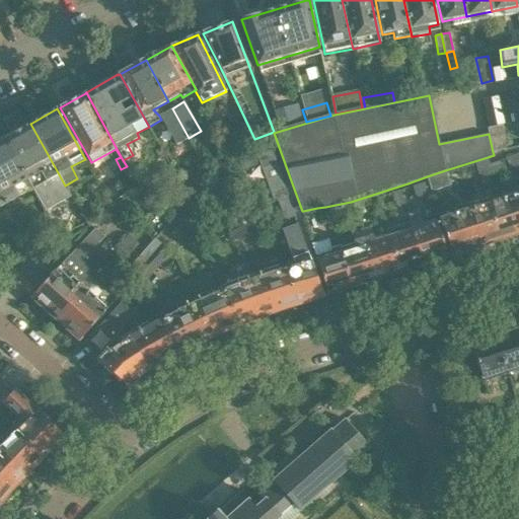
[(176,145),(189,138),(172,108),(159,116),(161,120),(176,145)]
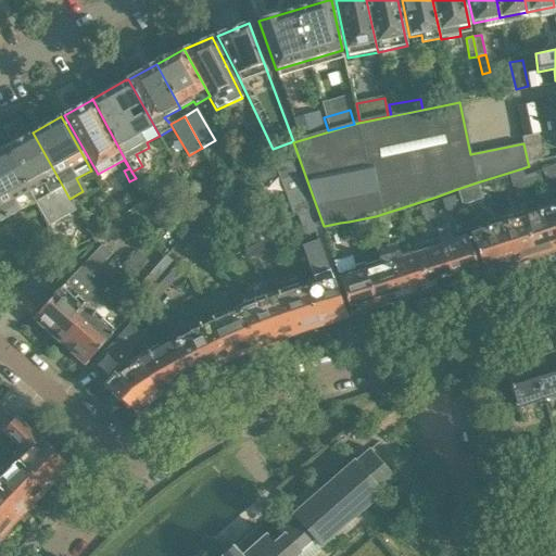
[(5,148),(35,202),(48,226),(76,211),(70,199),(63,187),(33,133),(5,148)]
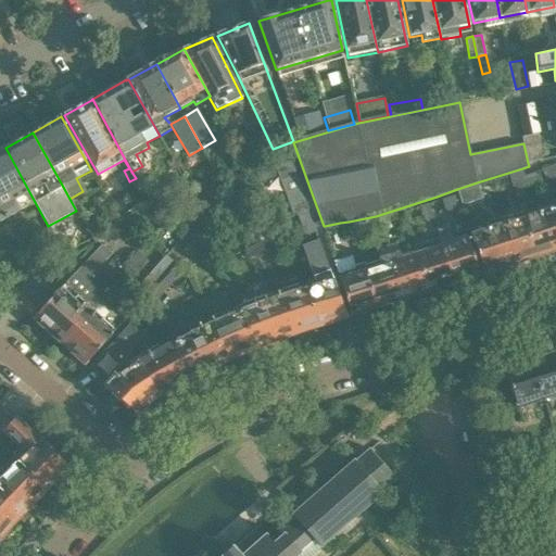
[(521,137),(523,143),(528,163),(543,160),(538,134),(521,137)]
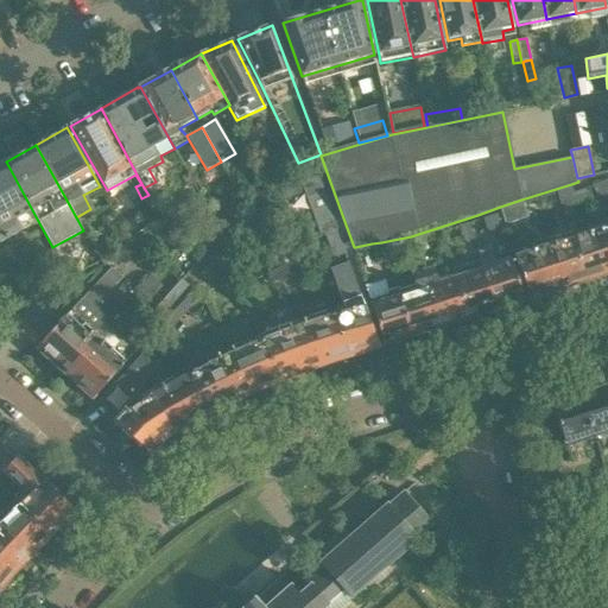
[(346,225),(321,156),(321,154),(298,163),(273,171),(279,188),(291,217),(302,214),(295,196),(304,192),(320,235),(324,233),(333,257),(327,259),(341,297),(329,301),(331,309),(330,309),(347,358),(363,353),(365,349),(378,346),(362,304),(363,304),(348,263),(349,263),(344,251),(354,247),(346,225)]
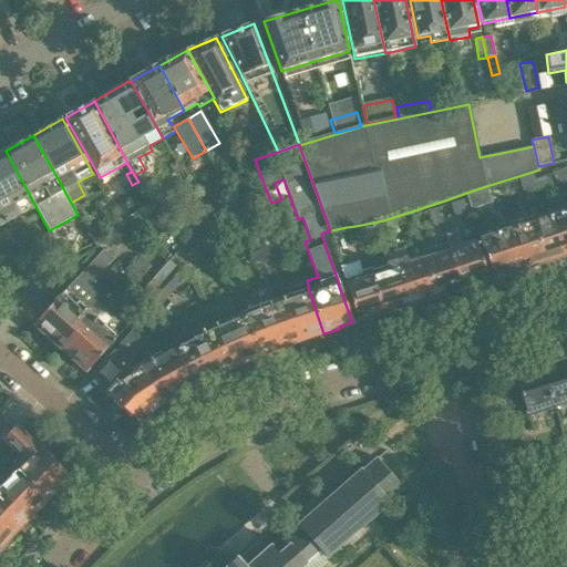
[(21,215),(35,206),(6,151),(0,154),(0,210),(7,223),(21,215)]
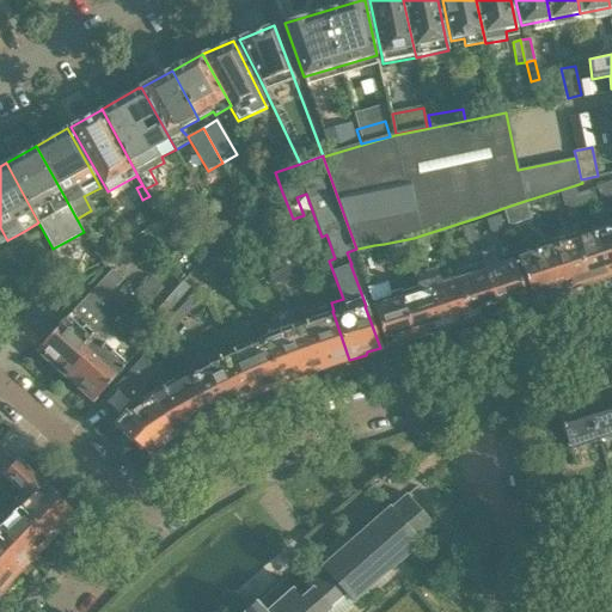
[(560,190),(563,204),(564,208),(594,199),(591,189),(577,194),(575,185),(560,190)]
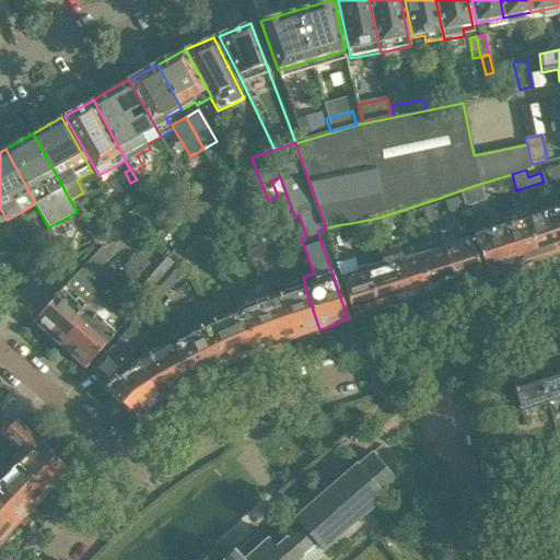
[(251,188),(243,172),(226,181),(234,197),(251,188)]
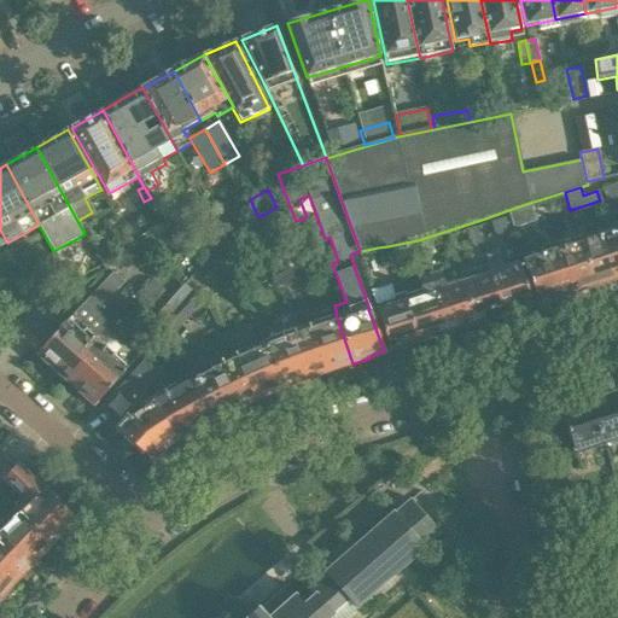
[(121,208),(115,197),(106,202),(112,213),(121,208)]
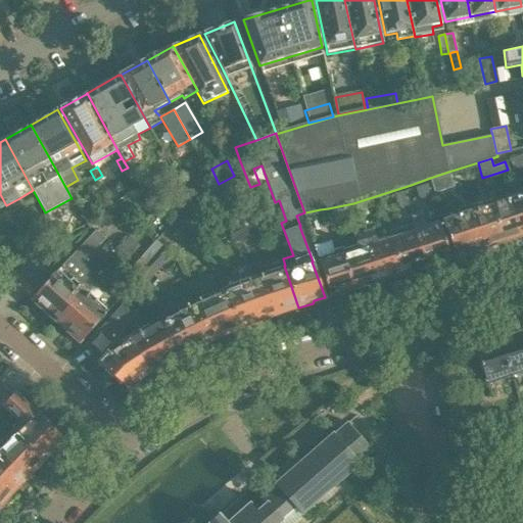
[(454,187),(453,184),(448,172),(430,178),(434,193),(454,187)]
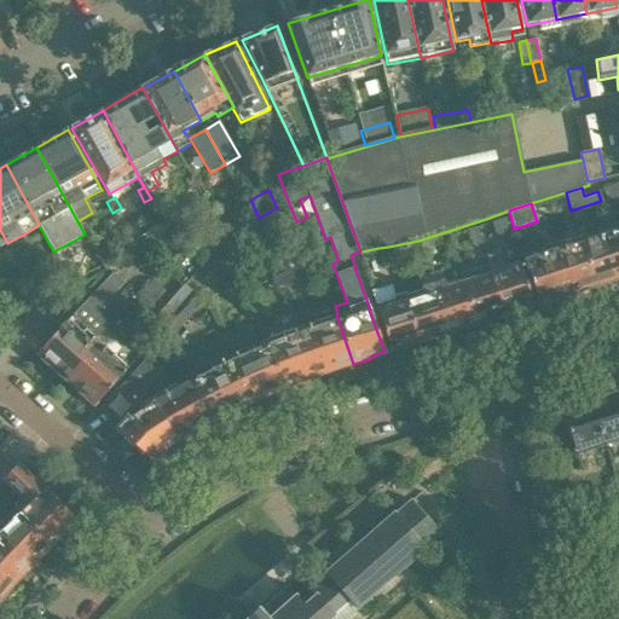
[(491,223),(496,237),(510,232),(507,218),(491,223)]
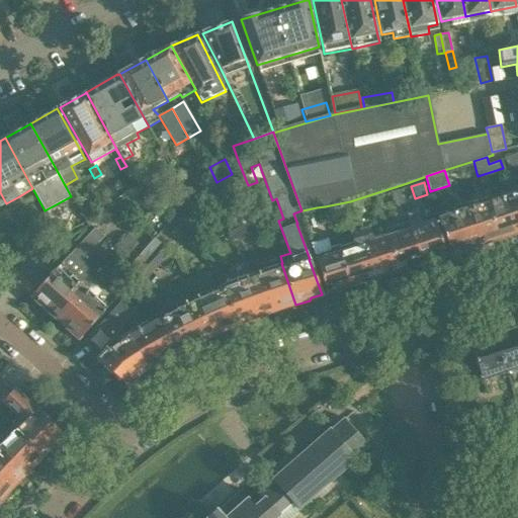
[(391,192),(396,206),(404,203),(400,189),(391,192)]
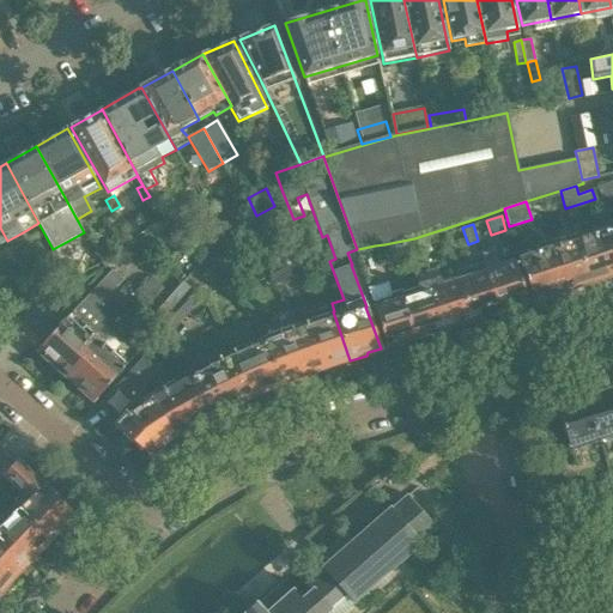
[(612,226),(593,234),(593,235),(576,240),(590,283),(610,277),(611,273),(612,272),(612,226)]
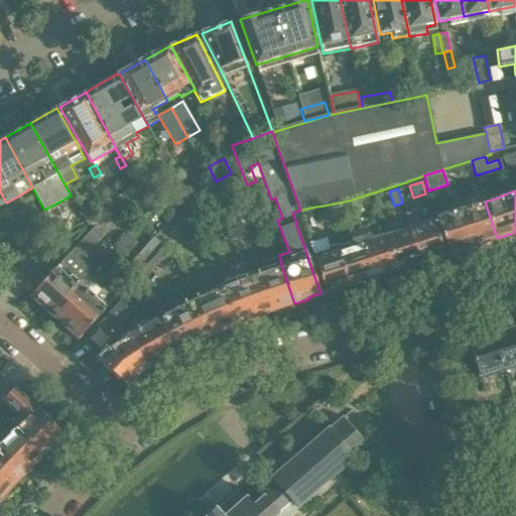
[(124,194),(109,202),(113,210),(128,202),(124,194)]
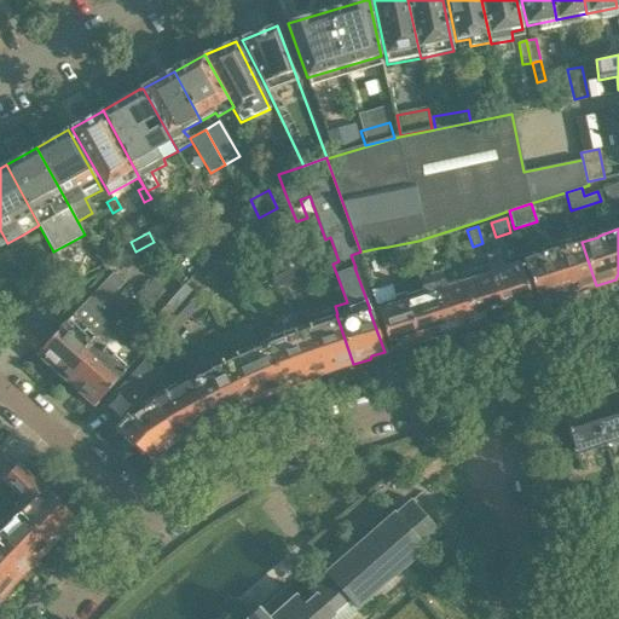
[(162,241),(177,253),(184,246),(175,232),(162,241)]
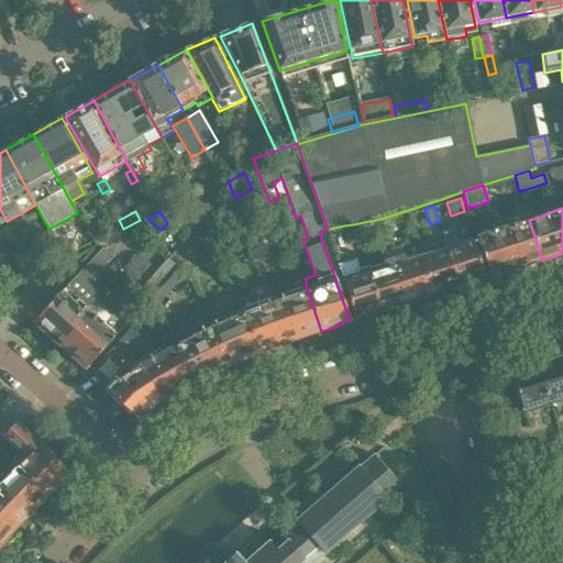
[(381,219),(353,224),(359,241),(360,240),(385,233),(381,219)]
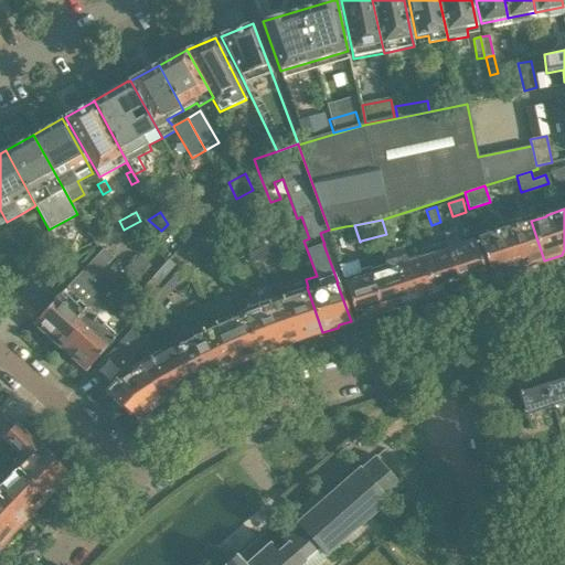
[(95,245),(123,230),(118,221),(100,230),(98,225),(87,231),(95,245)]
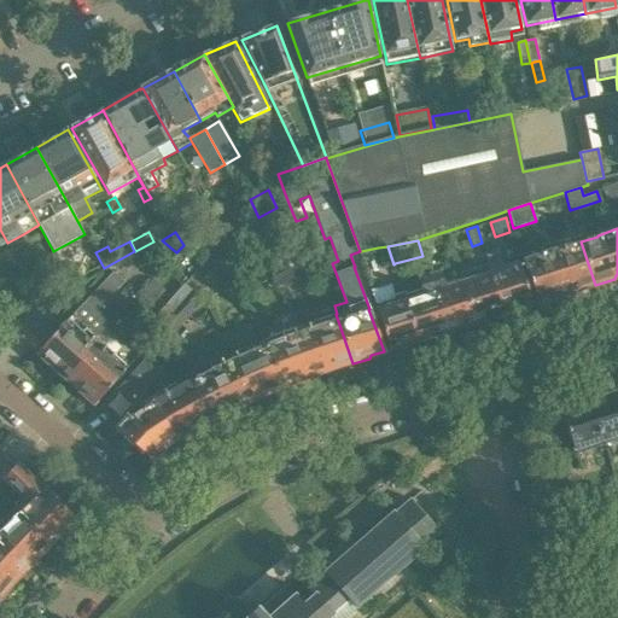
[(586,287),(595,285),(581,242),(565,246),(565,245),(541,254),(541,255),(523,261),(526,270),(528,270),(537,301),(546,298),(549,299),(558,297),(559,293),(583,286),(586,287)]
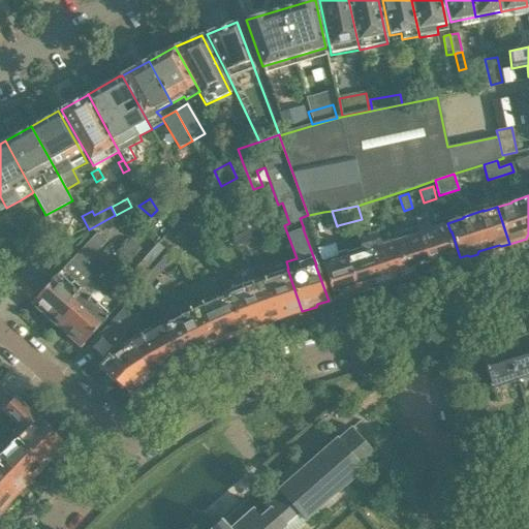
[(332,211),(323,212),(330,229),(337,226),(332,211)]
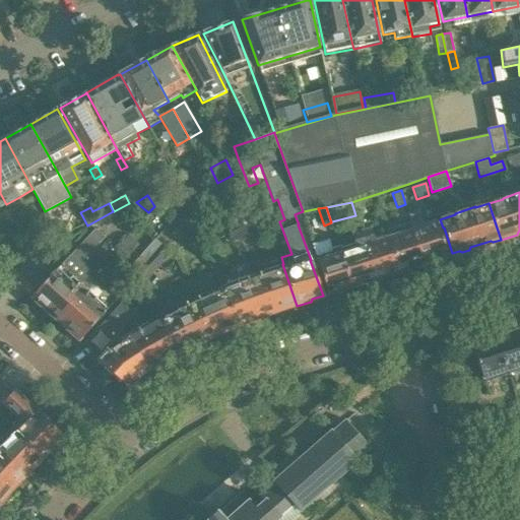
[(20,230),(9,209),(5,211),(12,223),(7,226),(11,235),(20,230)]
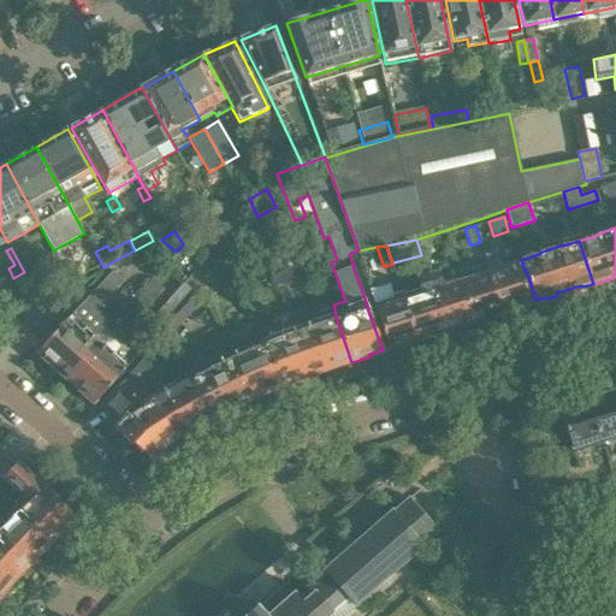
[(498,264),(497,260),(495,252),(484,255),(487,264),(502,311),(513,307),(516,308),(525,306),(526,302),(531,301),(517,261),(516,258),(498,264)]
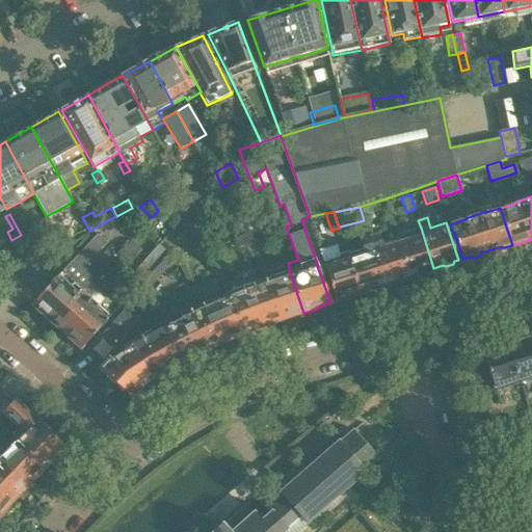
[(424,271),(433,268),(421,228),(411,231),(411,233),(396,238),(409,277),(423,273),(424,271)]
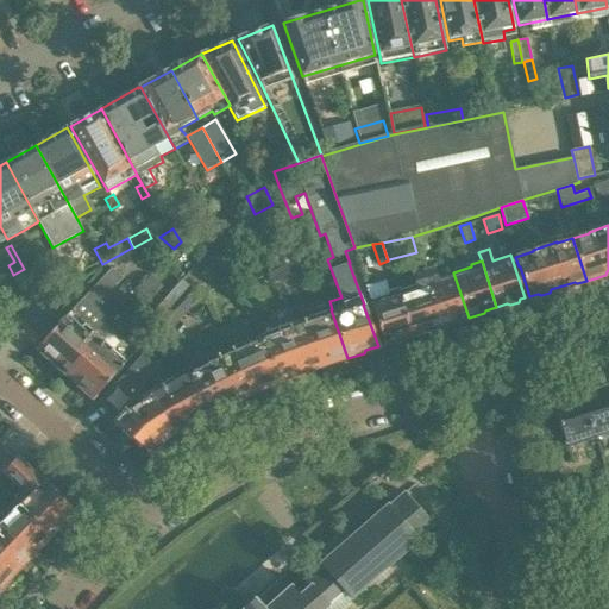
[(277,269),(282,283),(292,280),(286,265),(277,269)]
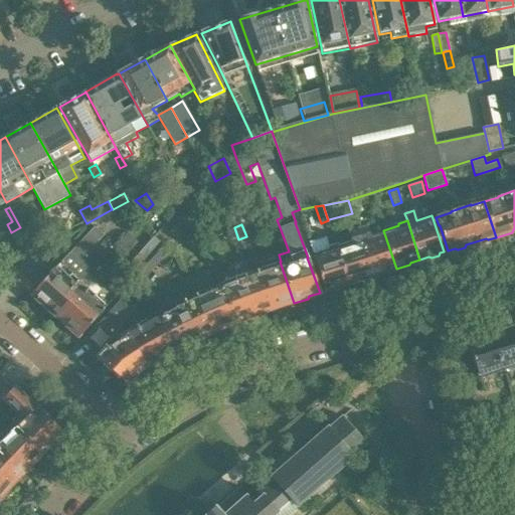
[(104,235),(94,226),(89,232),(98,241),(104,235)]
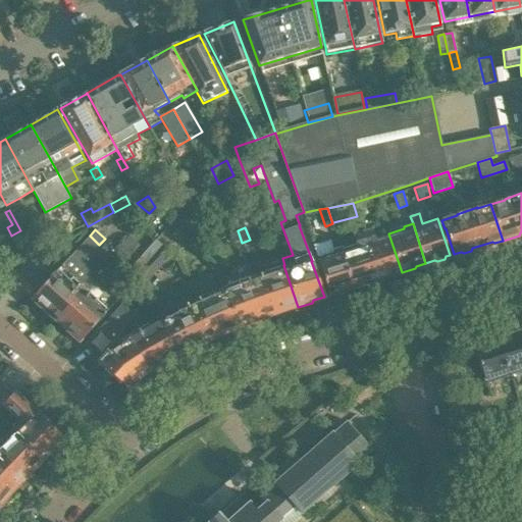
[(238,230),(230,233),(235,245),(242,243),(238,230)]
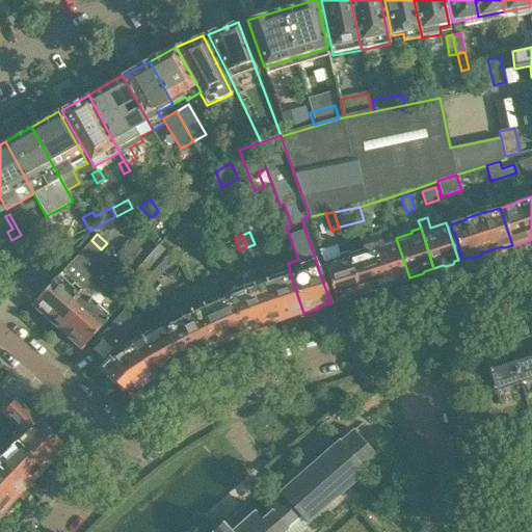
[(409,277),(396,238),(382,242),(381,241),(371,244),(384,284),(396,281),(398,282),(409,277)]
